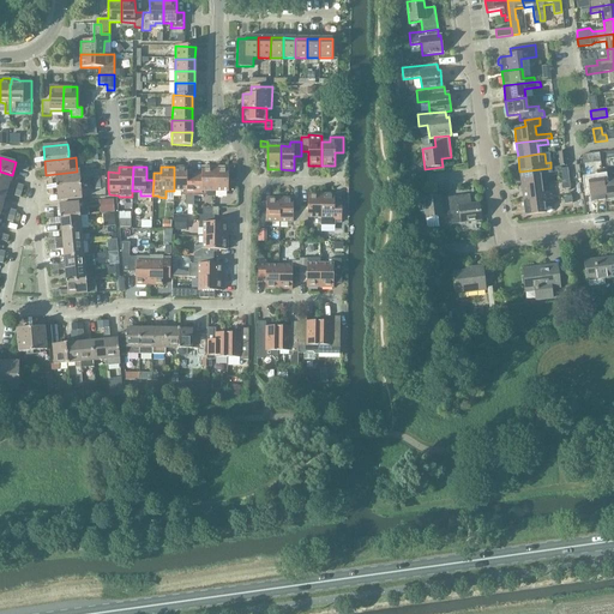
[(194,205),(194,196),(194,181),(194,173),(187,173),(187,167),(174,167),(174,191),(181,191),(180,194),(184,197),(185,197),(185,204),(187,205),(194,205)]
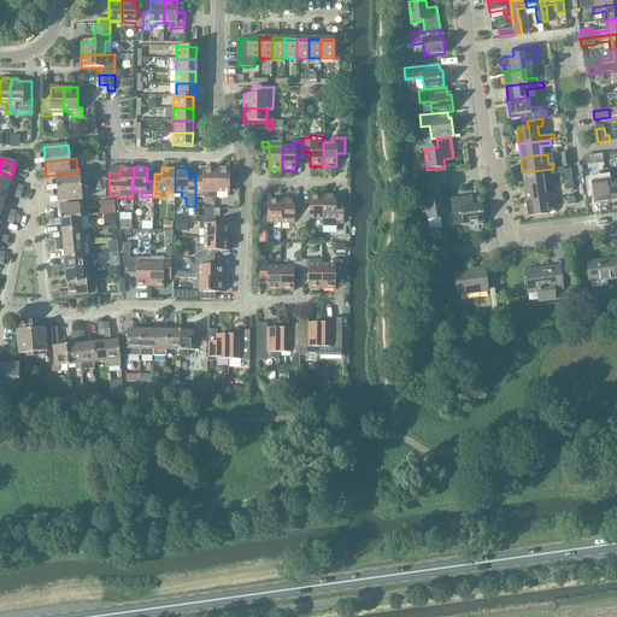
[(195,174),(195,182),(195,197),(205,197),(209,195),(209,193),(216,193),(216,169),(203,169),(203,174),(195,174)]
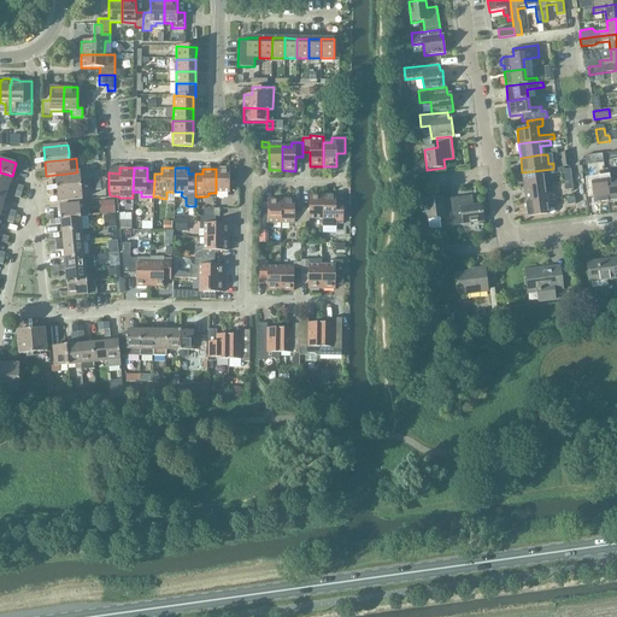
[(216,169),(216,193),(229,193),(229,169),(216,169)]
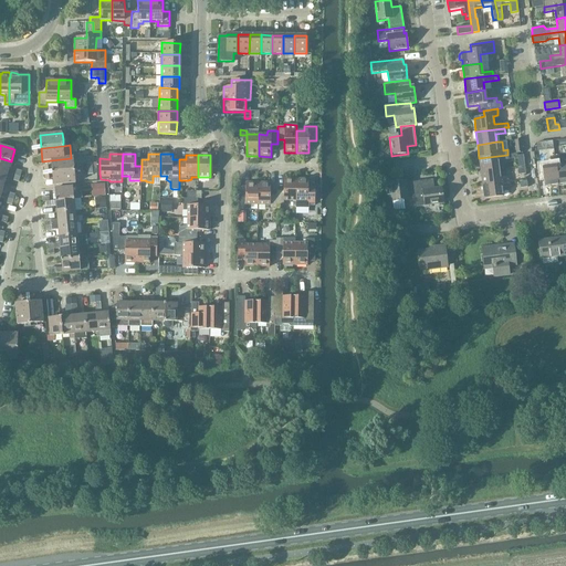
[(507,155),(479,158),(481,171),(500,169),(499,160),(509,159),(507,155)]
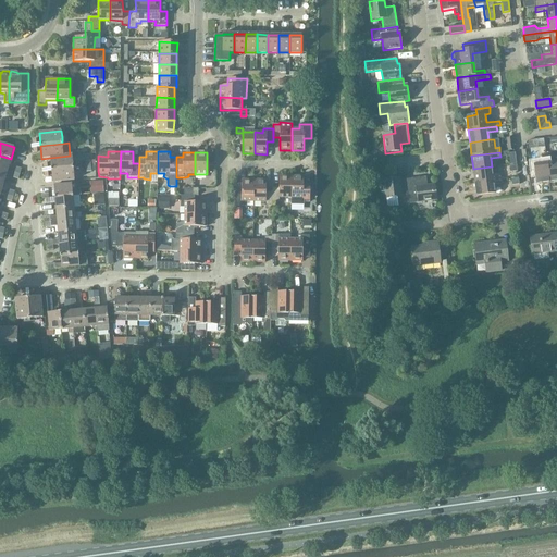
[(551,153),(546,155),(549,183),(556,181),(556,162),(552,163),(551,153)]
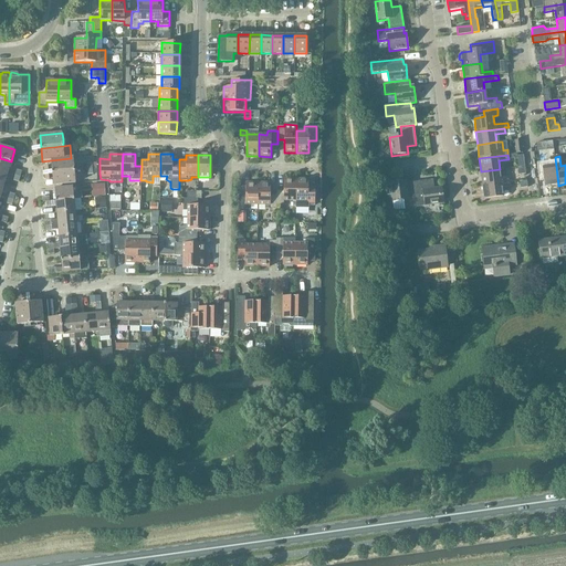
[(71,158),(51,160),(52,173),(74,170),(73,157),(71,158)]
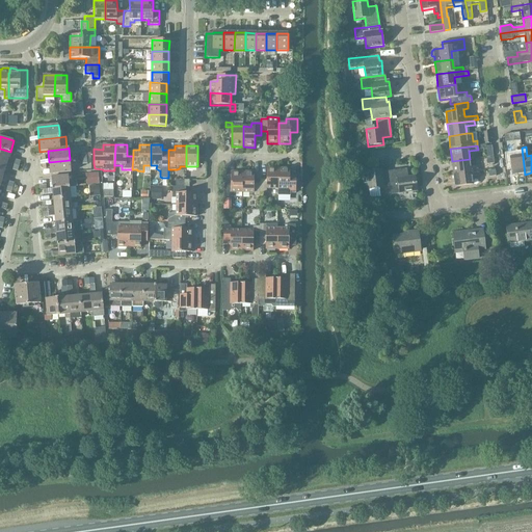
[(525,175),(522,148),(516,148),(517,157),(510,158),(512,176),(525,175)]
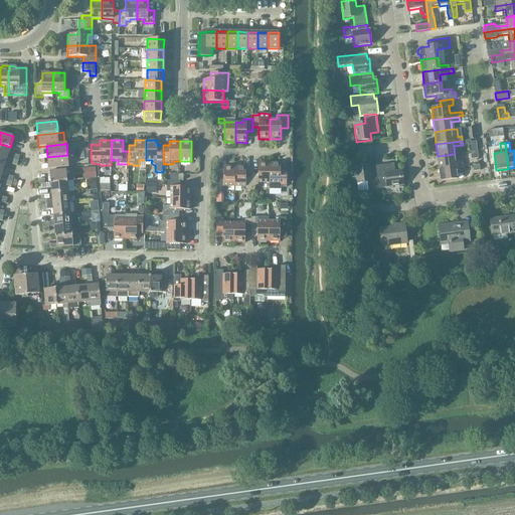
[(0,144),(0,155),(7,158),(10,147),(0,144)]
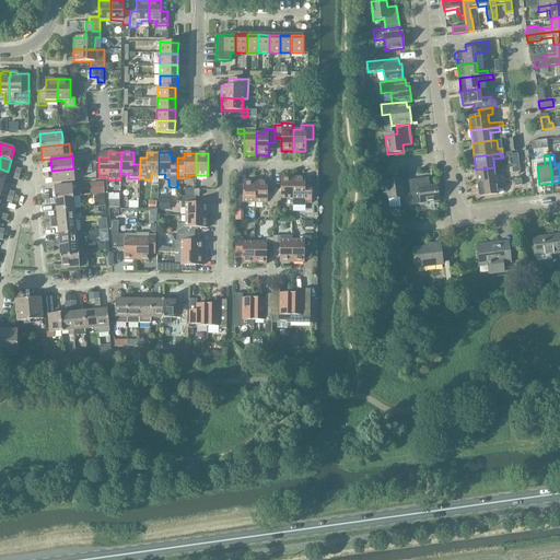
[(494,167),(476,170),(477,183),(505,179),(505,175),(496,176),(494,167)]
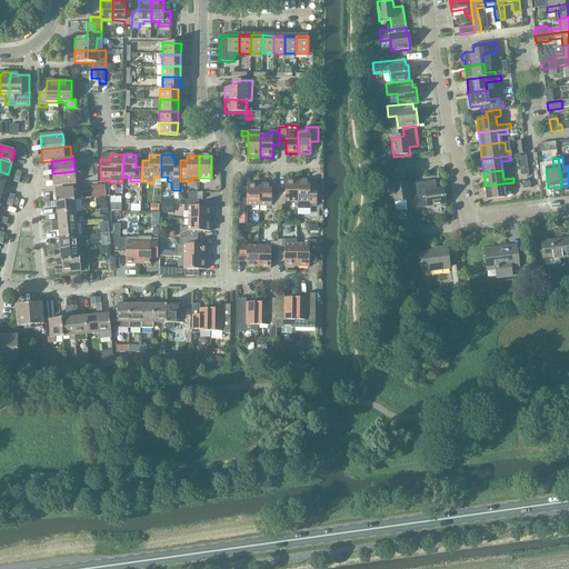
[(52,173),(53,187),(76,185),(75,171),(52,173)]
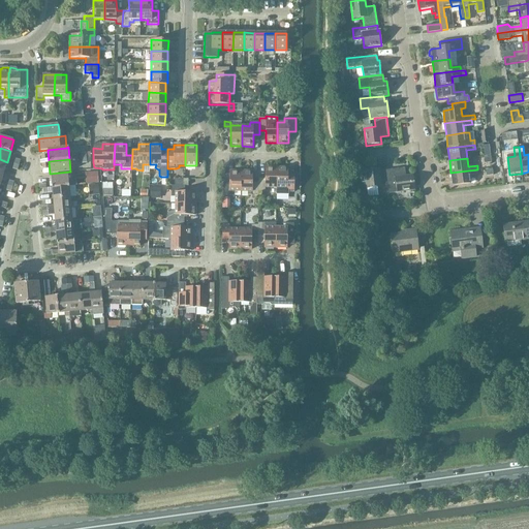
[(258,186),(258,190),(258,191),(266,191),(266,188),(277,188),(277,167),(266,167),(265,179),(258,179),(258,183),(258,186)]
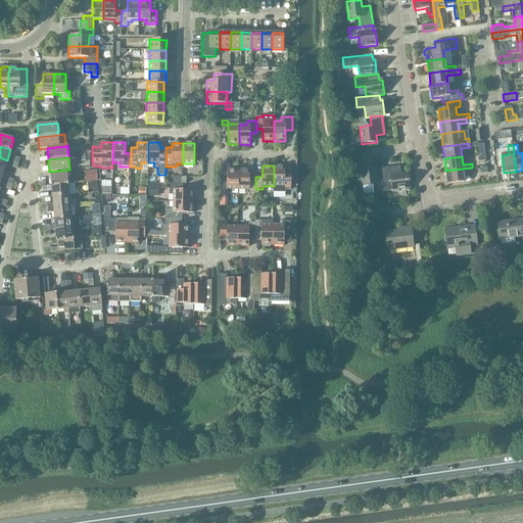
[(274,186),(274,192),(285,192),(285,190),(291,190),(291,177),(291,172),(285,172),(285,165),(274,165),(274,186)]
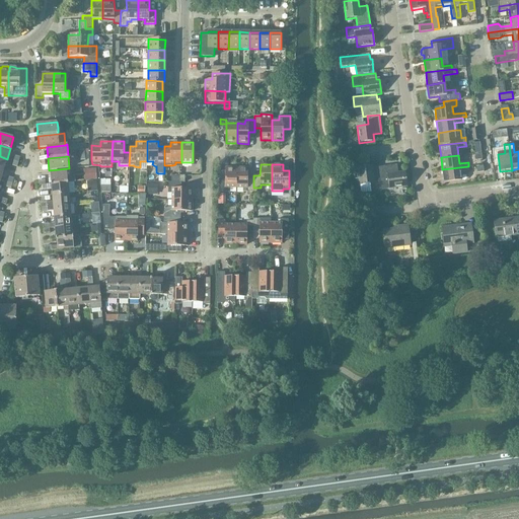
[(364,194),(372,193),(381,192),(381,191),(380,179),(378,167),(372,168),(372,165),(357,167),(361,192),(364,194)]
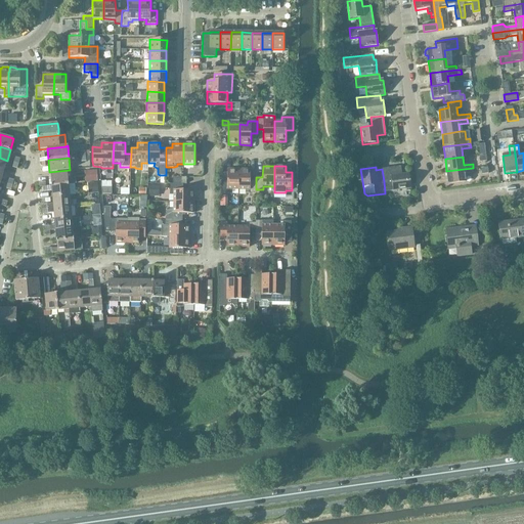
[(382,169),(384,181),(385,192),(411,188),(409,173),(402,174),(401,167),(382,169)]
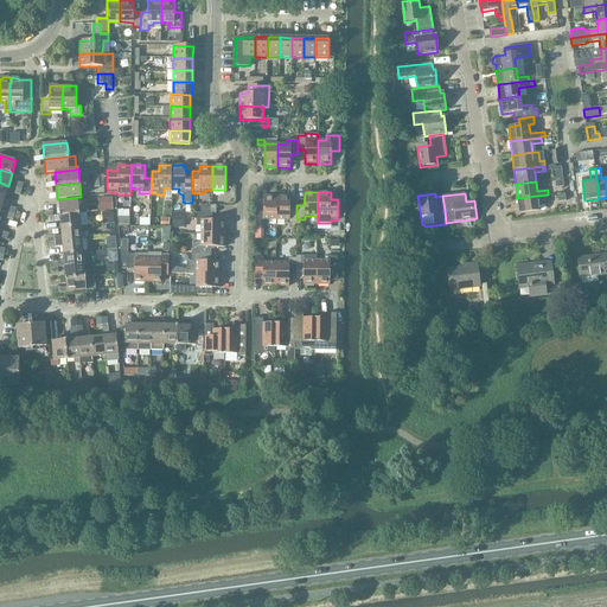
[(548,195),(517,198),(519,213),(538,210),(538,202),(549,199),(548,195)]
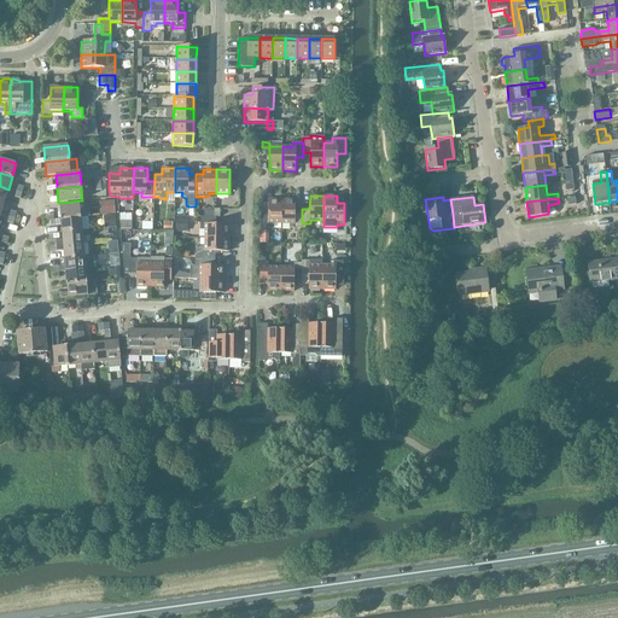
[(261,213),(261,228),(274,228),(274,223),(281,223),(281,199),(268,199),(268,214),(261,213)]
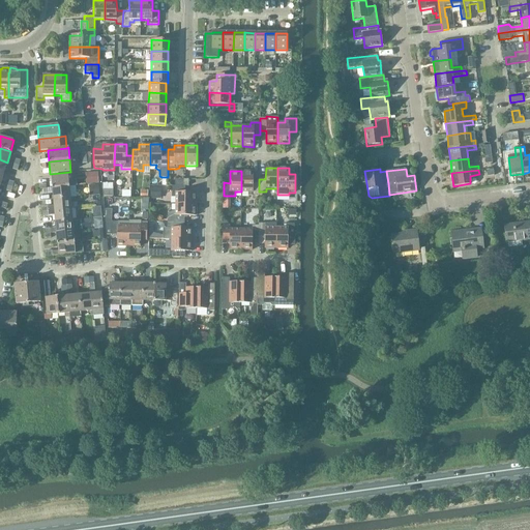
[(241,171),(241,192),(253,193),(253,196),(259,196),(259,192),(259,190),(259,186),(259,183),(253,183),(254,172),(241,171)]
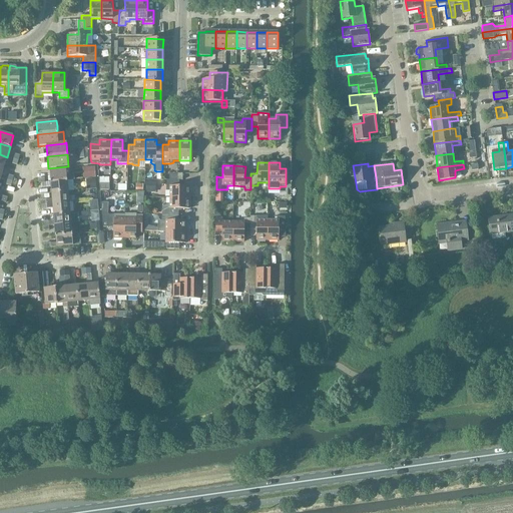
[(66,169),(49,171),(50,182),(67,180),(74,179),(74,175),(66,175),(66,169)]
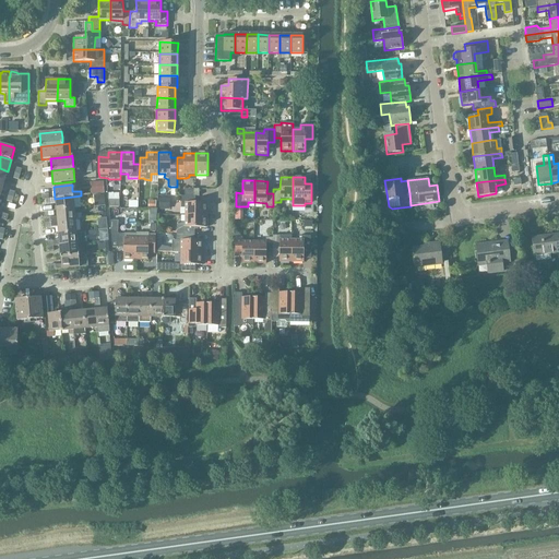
[(73,197),(55,199),(57,211),(74,209),(73,197)]
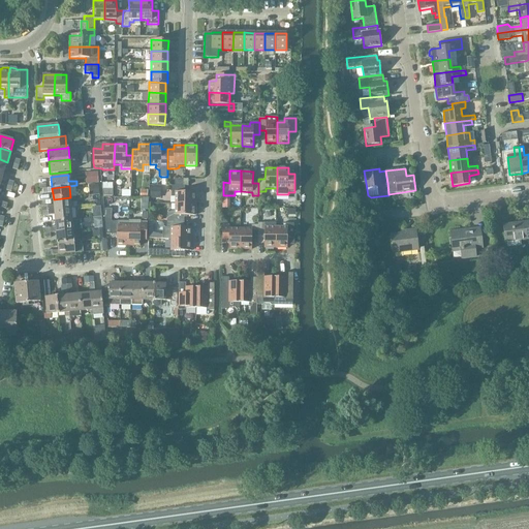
[(172,192),(172,197),(176,197),(176,204),(196,204),(196,192),(185,192),(185,186),(172,186),(172,192)]
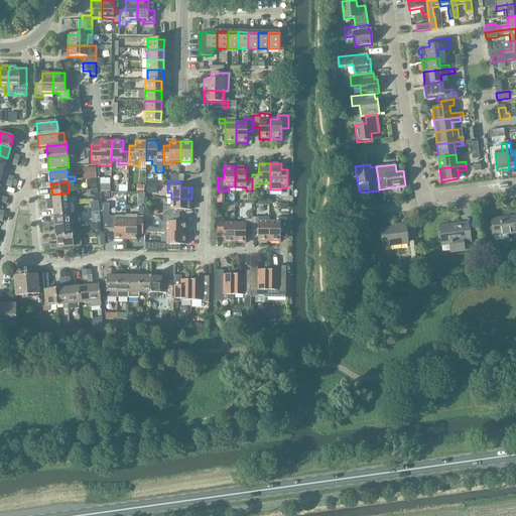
[(52,201),(46,201),(46,206),(47,206),(53,205),(70,204),(69,192),(52,195),(52,201)]
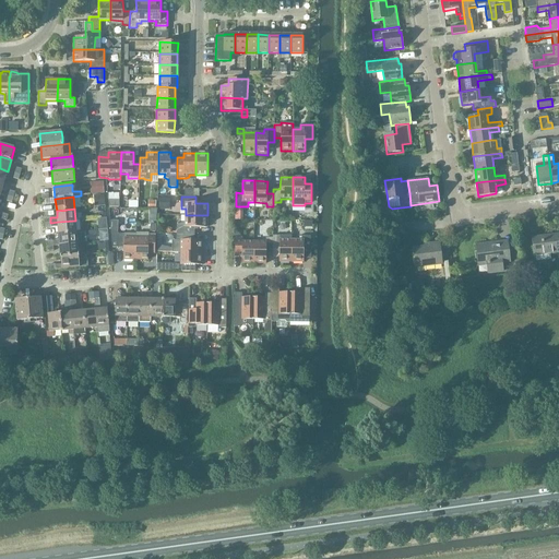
[(176,225),(176,234),(177,234),(181,234),(190,234),(194,234),(194,227),(207,227),(207,215),(186,215),(186,222),(176,225)]
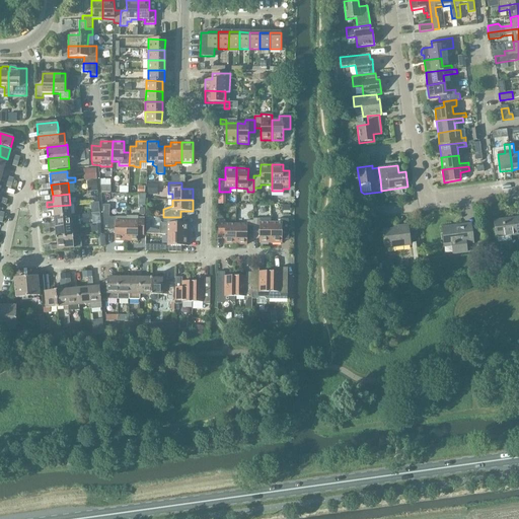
[(48,207),(47,207),(48,211),(54,211),(55,217),(71,215),(70,205),(54,206),(48,207)]
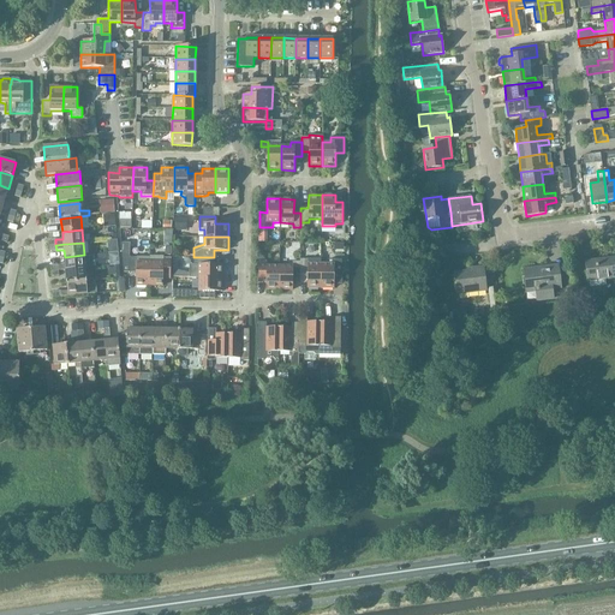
[(119,266),(118,252),(109,254),(111,266),(114,266),(119,266)]
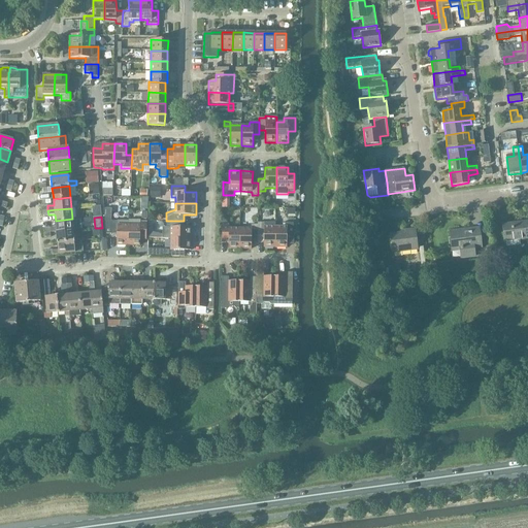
[(56,227),(50,228),(50,232),(57,232),(73,230),(81,229),(80,219),(72,219),(56,221),(56,227)]
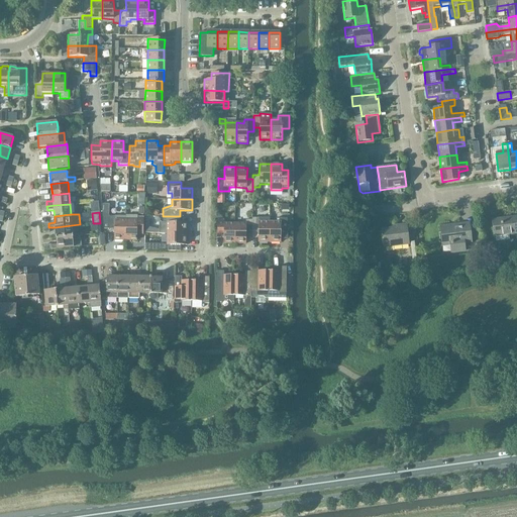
[(136,240),(137,235),(143,235),(143,217),(136,217),(136,216),(126,215),(126,220),(125,240),(136,240)]
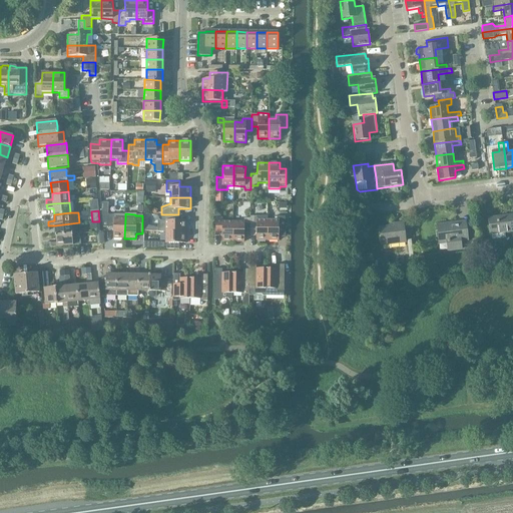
[(113,238),(124,238),(125,218),(118,218),(118,214),(102,214),(103,227),(113,227),(113,238)]
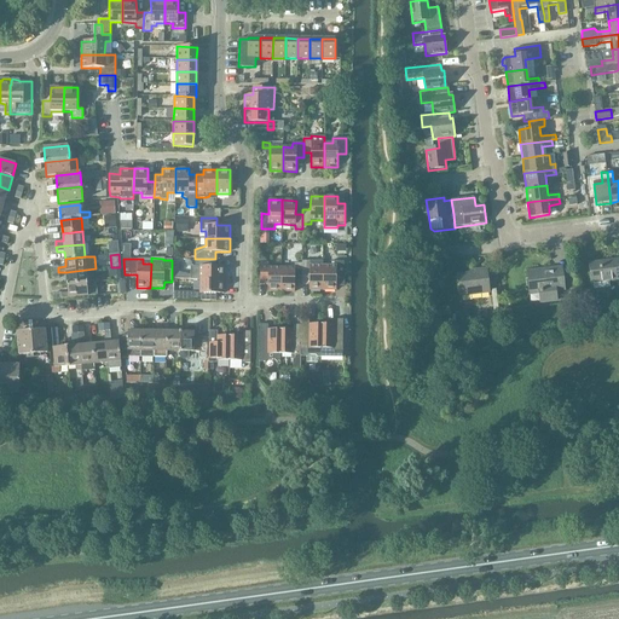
[(190,266),(190,279),(200,279),(224,281),(224,266),(210,266),(210,259),(201,259),(196,259),(196,266),(190,266)]
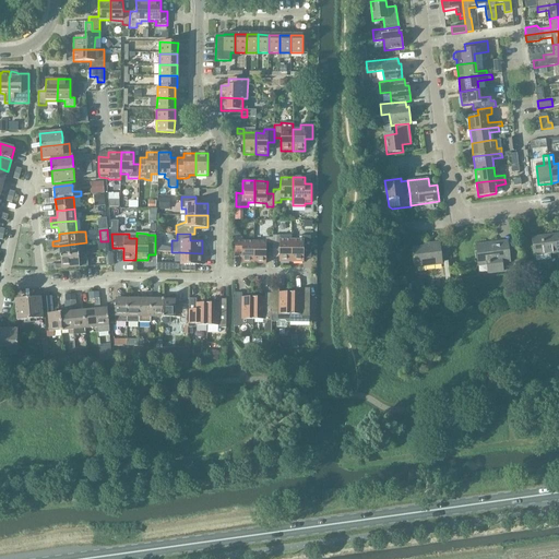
[(532,238),(534,256),(558,251),(558,237),(558,235),(532,238)]
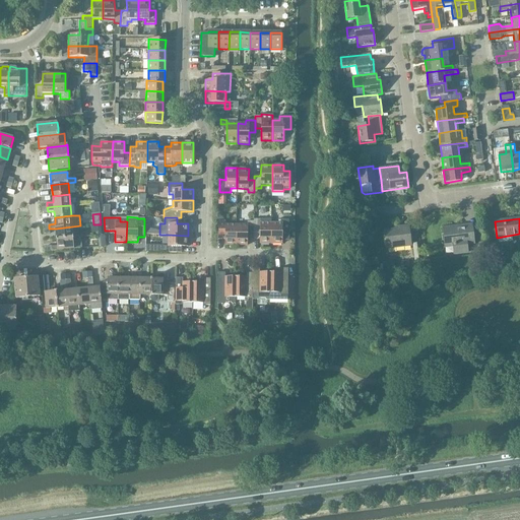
[(254,219),(254,221),(254,226),(254,232),(260,232),(260,244),(271,244),(271,223),(260,223),(260,219),(254,219)]
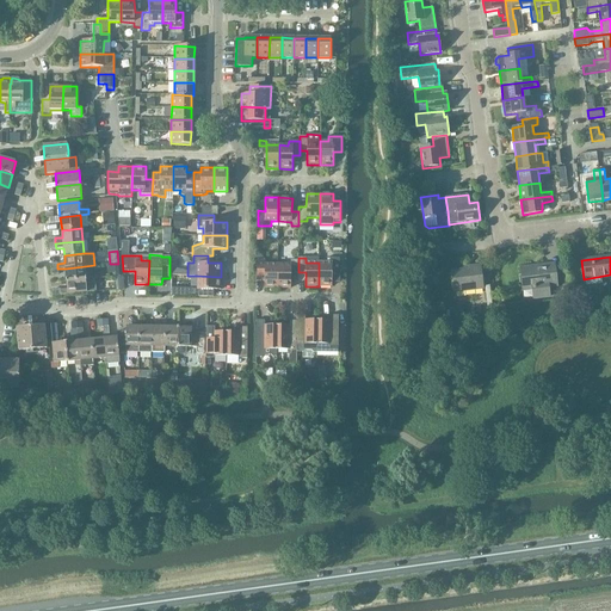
[(327,258),(327,263),(319,263),(319,287),(332,287),(332,270),(339,270),(339,258),(332,258),(327,258)]
